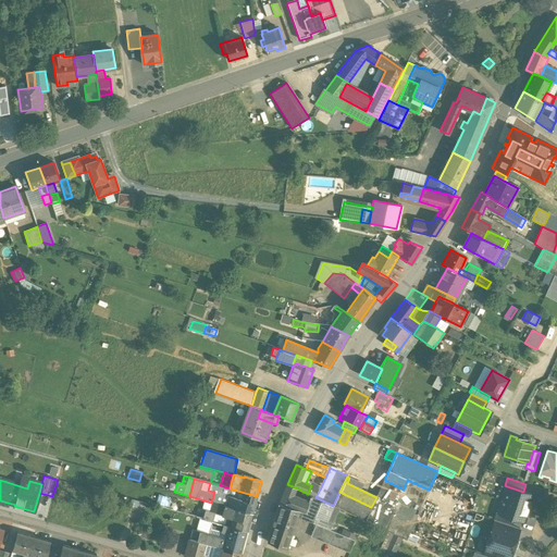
[(404,490),(384,480),(376,497),(371,507),(366,521),(372,524),(385,530),(404,490)]
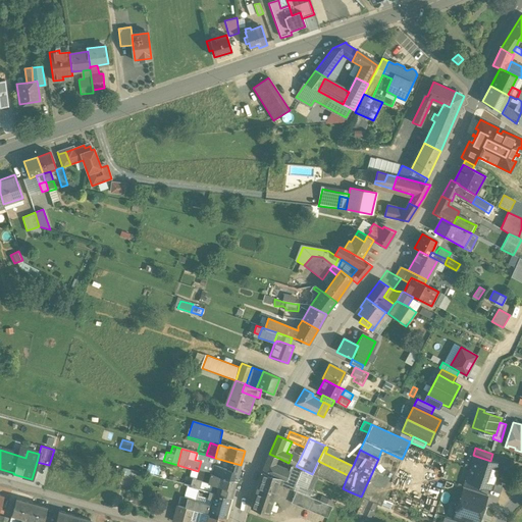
[(378,459),(361,497),(365,499),(376,504),(380,506),(402,459),(381,450),(378,459)]
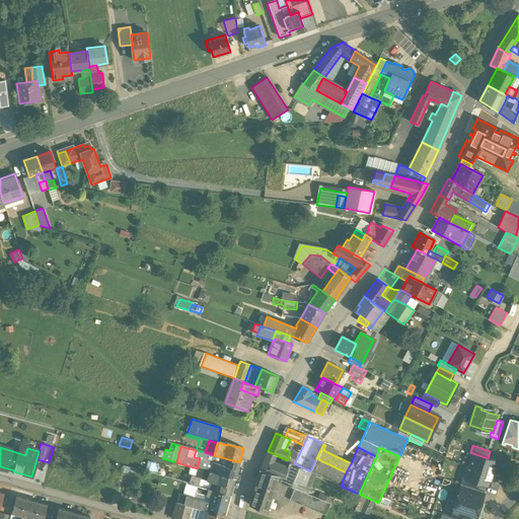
[(199,468),(202,469),(204,459),(212,462),(226,465),(228,459),(214,455),(205,452),(196,450),(194,457),(200,458),(197,468),(199,468)]
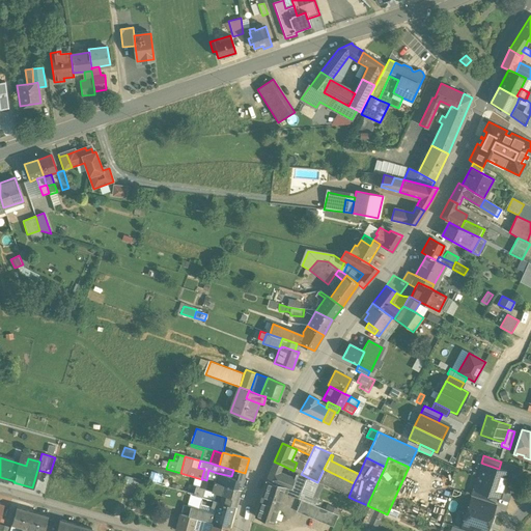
[(294,479),(278,473),(281,465),(274,462),(267,480),(274,483),(274,482),(287,487),(290,488),(294,479)]
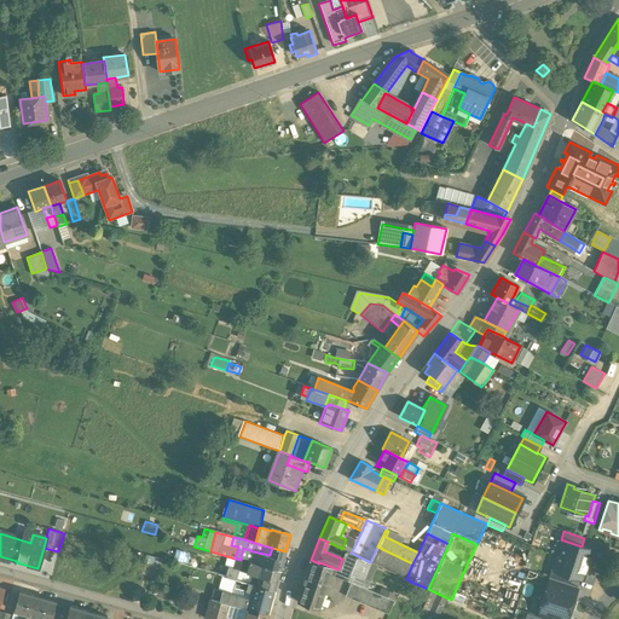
[(356,544),(346,539),(342,549),(346,550),(351,553),(356,544)]
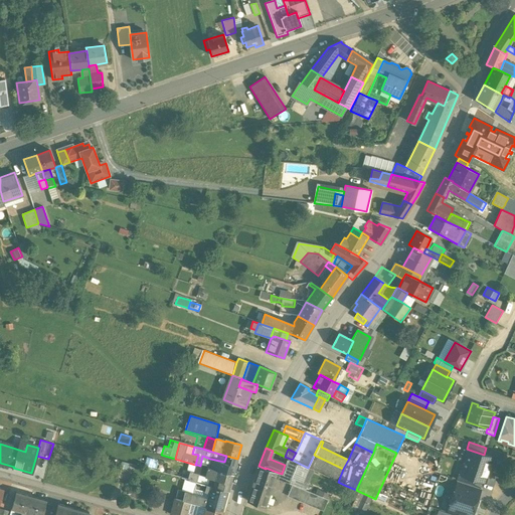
[(484,455),(469,450),(465,462),(488,470),(489,465),(491,464),(492,459),(491,457),(484,455)]
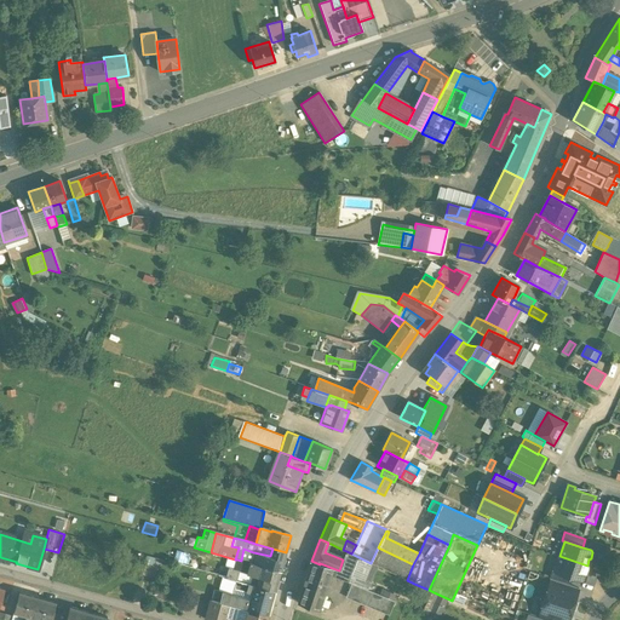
[(413,564),(378,547),(371,563),(407,580),(413,564)]
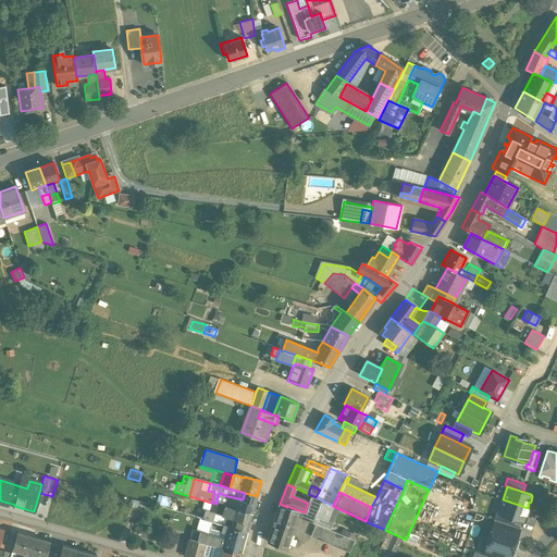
[(219,493),(217,504),(225,506),(227,496),(219,493)]
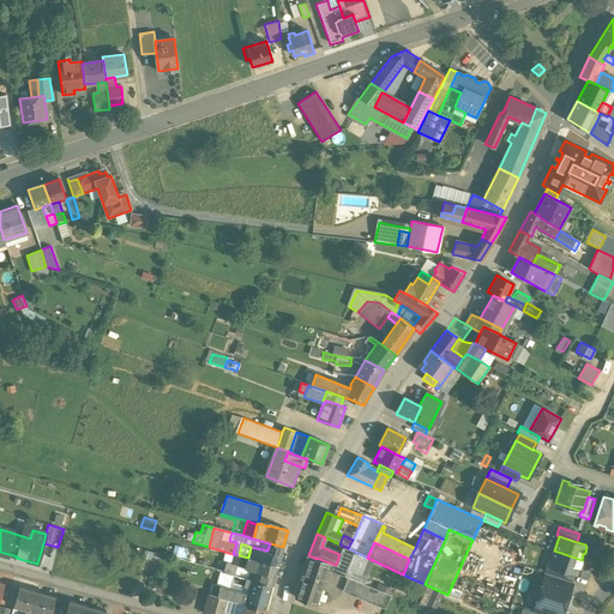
[(283,547),(270,543),(268,551),(251,547),(248,558),(278,566),(283,547)]
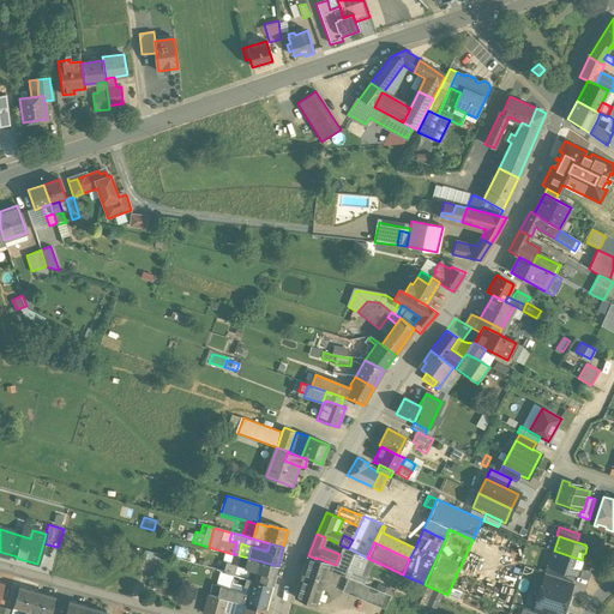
[(353,551),(348,548),(343,546),(339,554),(336,565),(332,564),(332,565),(339,569),(338,570),(342,571),(344,572),(345,569),(353,551)]
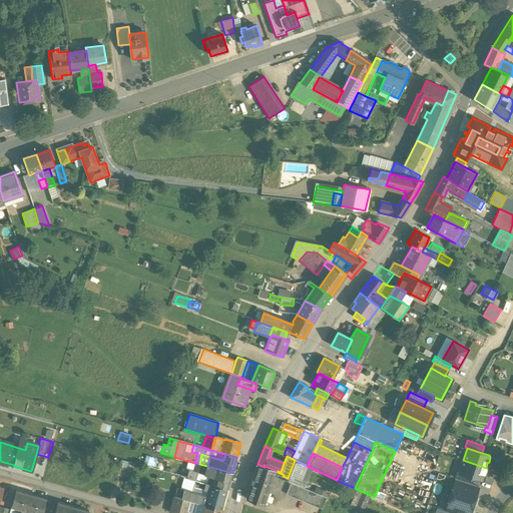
[(307,466),(295,460),(289,475),(297,479),(301,480),(307,466)]
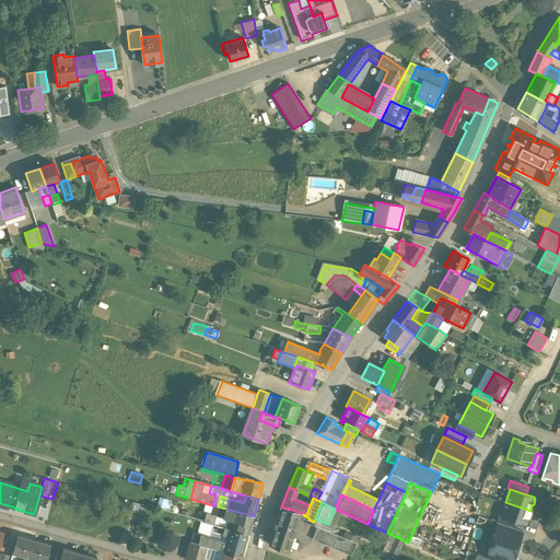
[(526,524),(531,511),(505,502),(500,516),(517,522),(526,524)]
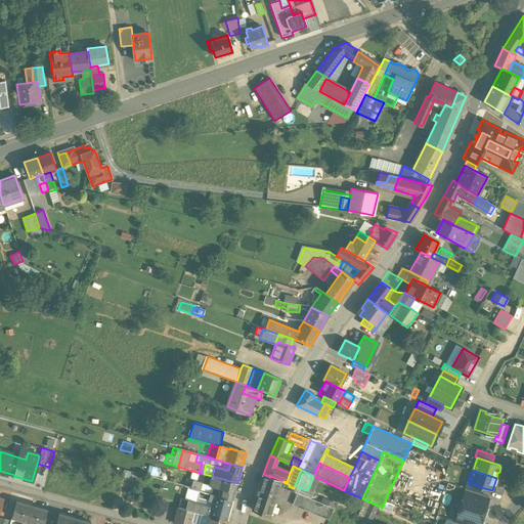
[(201,473),(198,482),(200,482),(209,485),(212,476),(204,474),(201,473)]
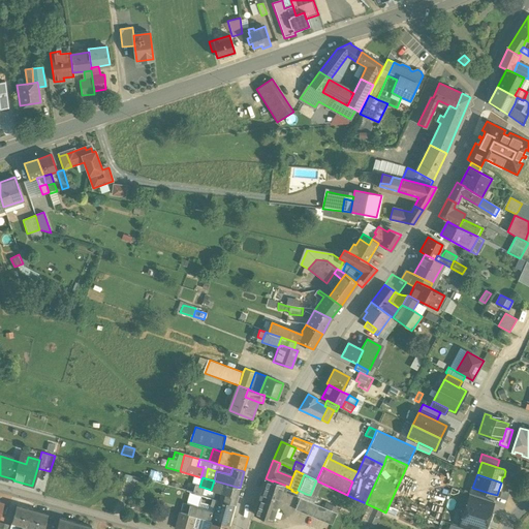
[(273,481),(266,478),(253,516),(272,522),(283,491),(284,492),(286,487),(286,486),(273,480),(273,481)]
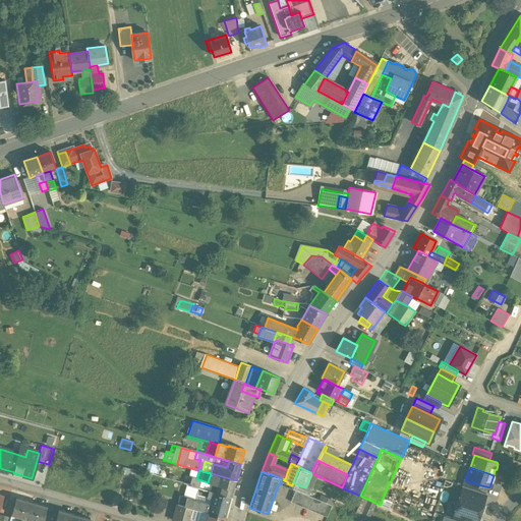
[(236,480),(211,473),(208,482),(222,486),(220,494),(231,497),(236,480)]
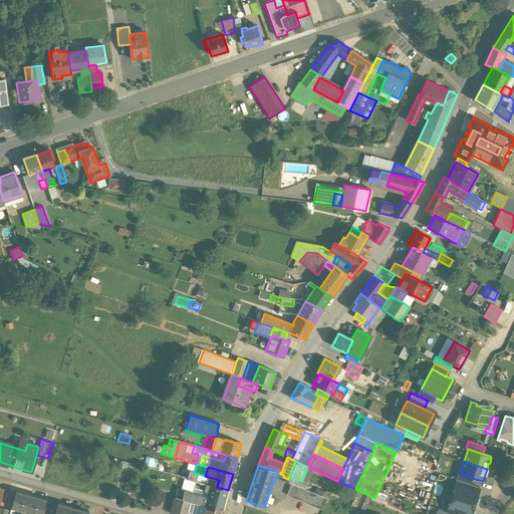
[(307,467),(301,481),(305,483),(308,476),(340,491),(343,484),(337,481),(307,467)]
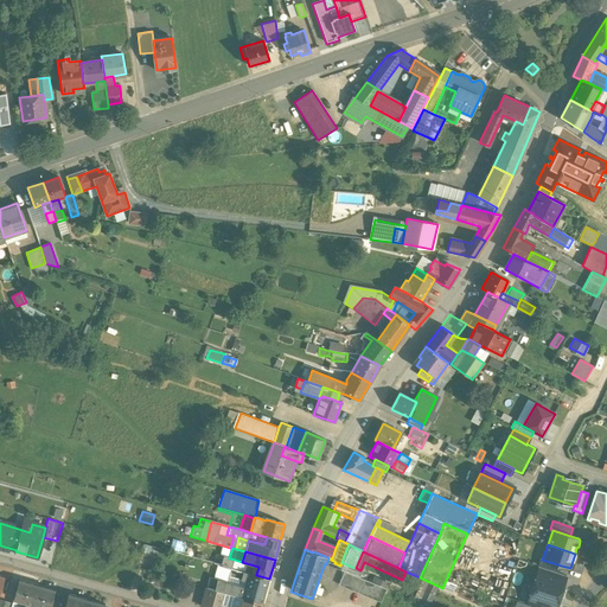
[(229,558),(224,556),(222,566),(232,569),(234,562),(231,558),(229,558)]
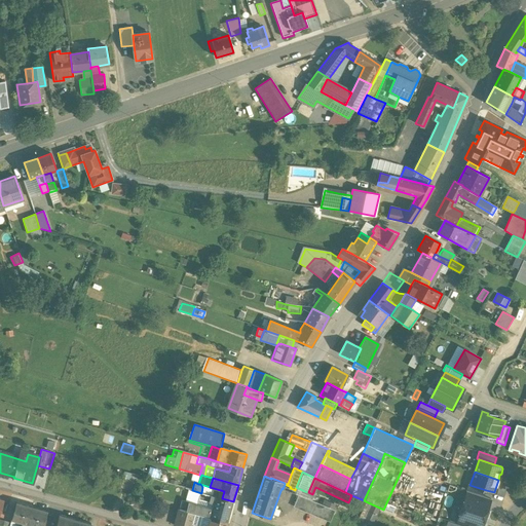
[(483,496),(486,490),(470,485),(468,484),(465,491),(467,491),(483,496)]
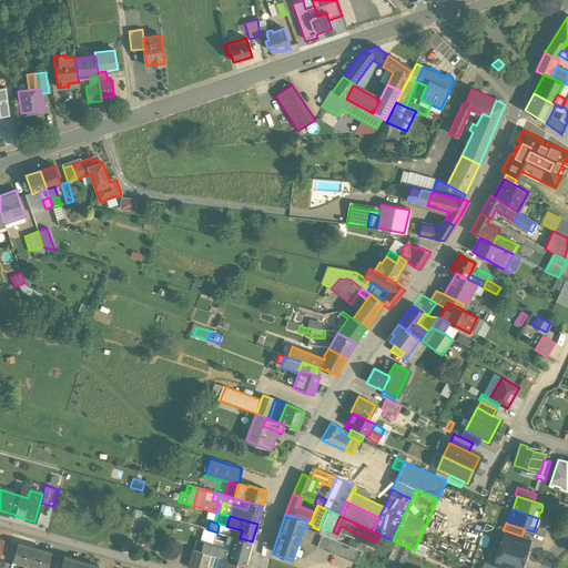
[(328,530),(320,526),(318,529),(317,533),(322,535),(326,537),(328,530)]
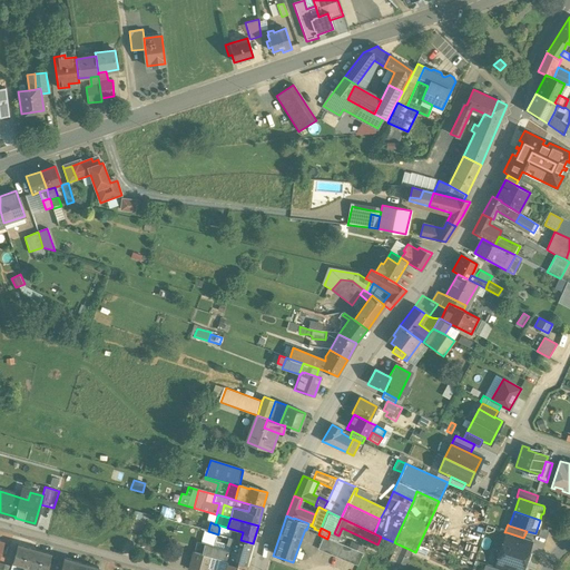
[(502,544),(528,553),(532,541),(523,538),(507,532),(502,544)]
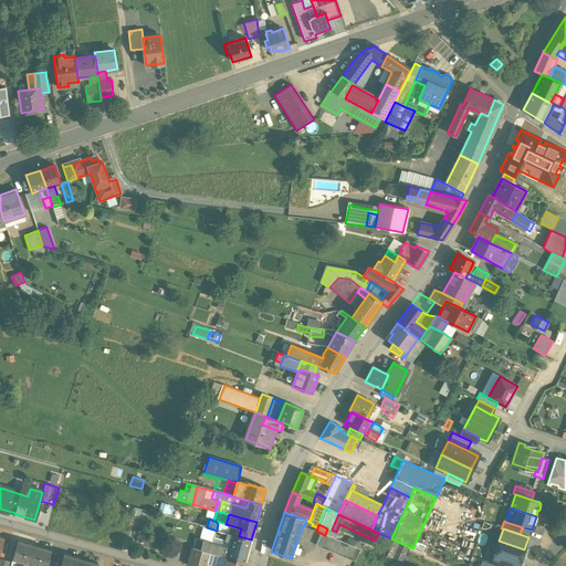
[(227,533),(224,541),(230,542),(229,547),(212,543),(211,548),(210,552),(226,556),(245,562),(251,540),(239,536),(227,533)]
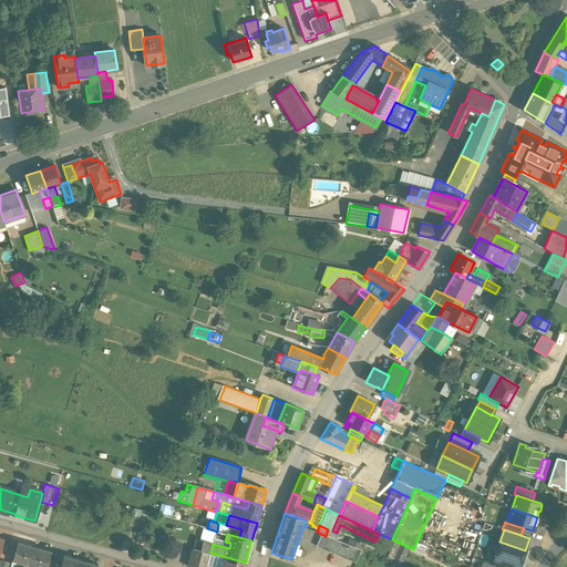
[(326,536),(321,534),(316,545),(356,562),(360,549),(326,536)]
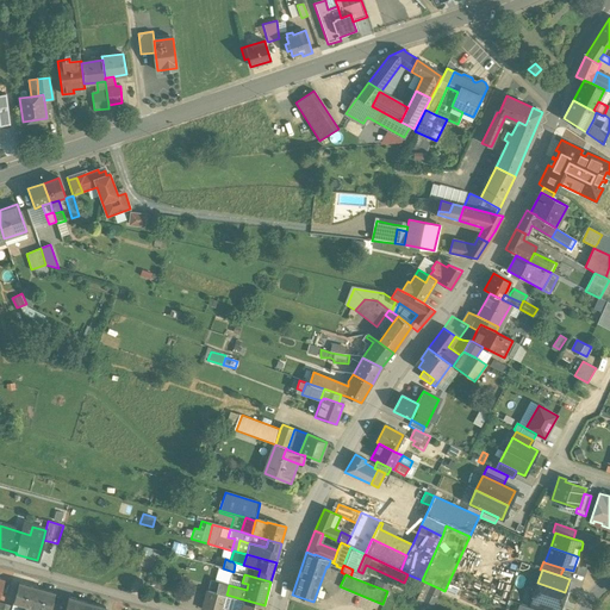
[(229,585),(211,580),(209,591),(218,593),(226,595),(228,591),(229,585)]
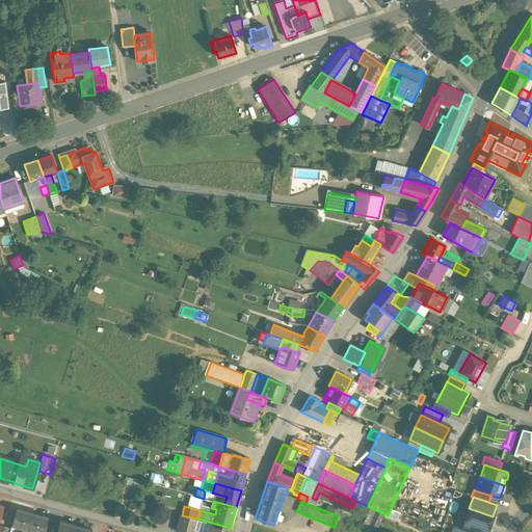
[(383,513),(372,508),(370,512),(374,514),(368,528),(375,531),(383,513)]
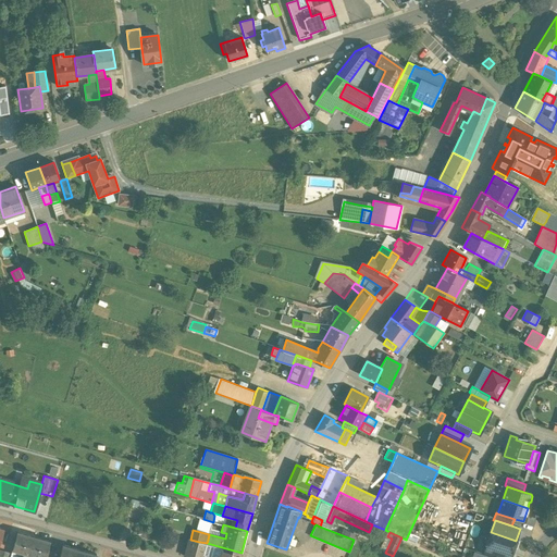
[(509,556),(516,541),(491,532),(483,554),(483,555),(491,556),(509,556)]
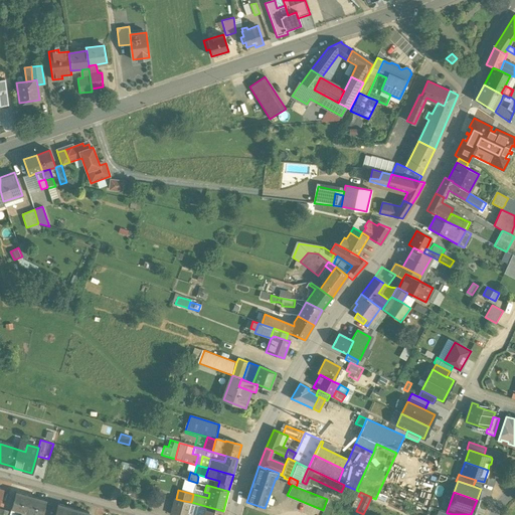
[(31,497),(15,493),(11,509),(21,512),(26,513),(31,497)]
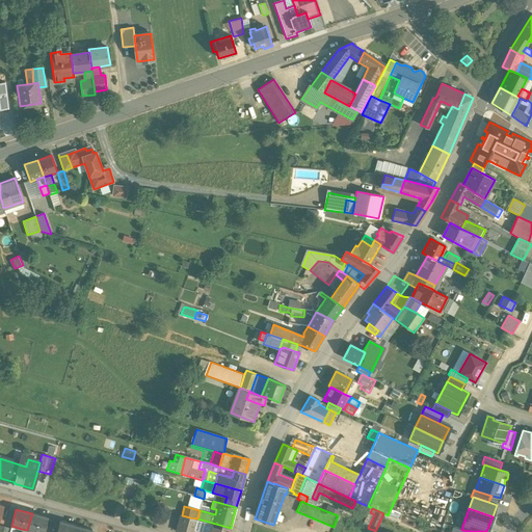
[(43,531),(48,519),(32,513),(27,530),(32,531),(43,531)]
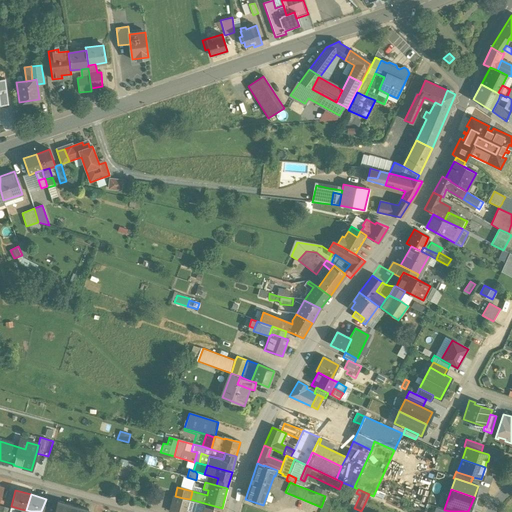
[(183,498),(175,496),(169,511),(186,511),(187,511),(190,499),(183,498)]
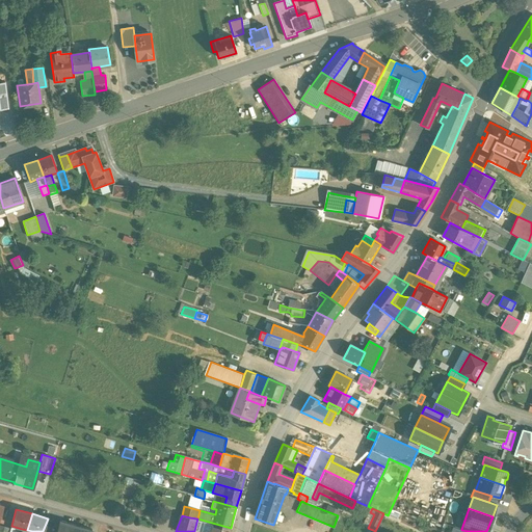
[(74,531),(76,526),(59,521),(55,531),(74,531)]
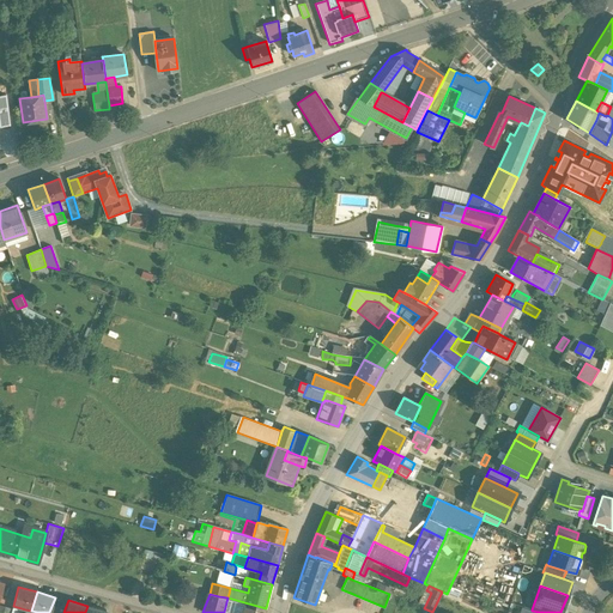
[(244,602),(241,612),(229,612),(224,612),(223,612),(263,612),(266,608),(244,602)]
